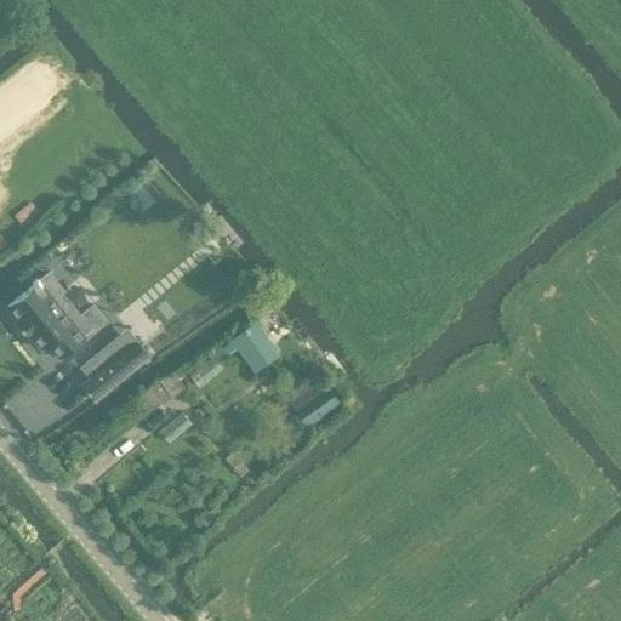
[(30,334),(41,348),(47,342),(60,358),(106,320),(92,303),(80,313),(72,320),(53,298),(62,291),(63,290),(47,272),(38,279),(36,278),(32,281),(33,284),(6,306),(17,319),(15,322),(27,336),(30,334)]
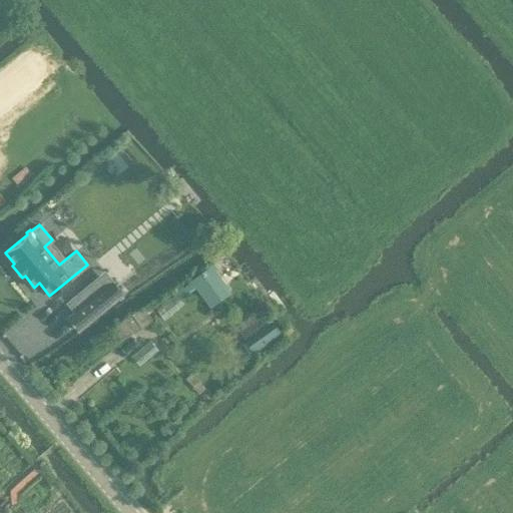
[(213,263),(190,280),(209,307),(230,291),(215,271),(217,269),(213,263)]
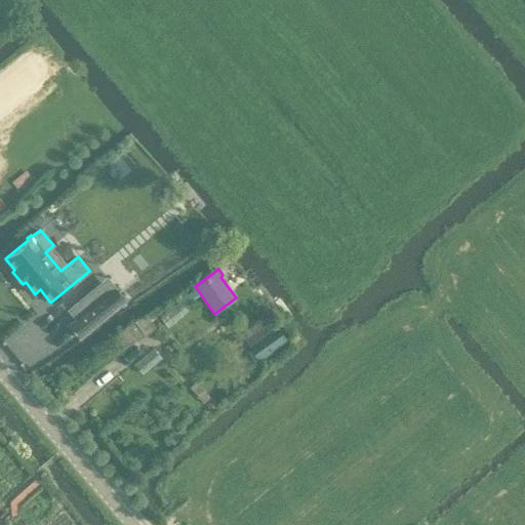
[(95,286),(68,309),(76,319),(69,324),(79,337),(125,299),(115,286),(103,296),(95,286)]
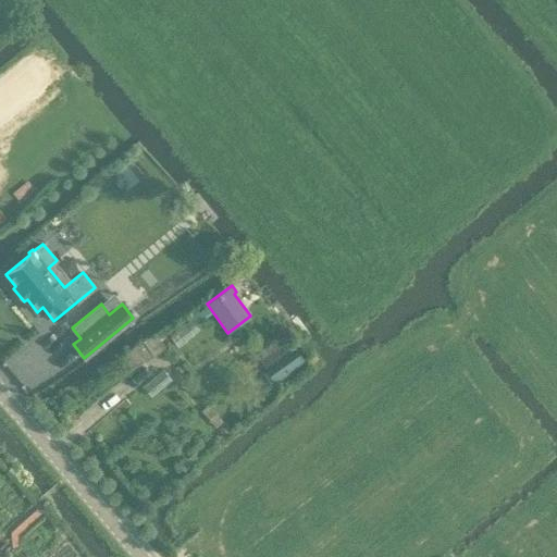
[(152,334),(122,355),(132,370),(162,350),(152,334)]
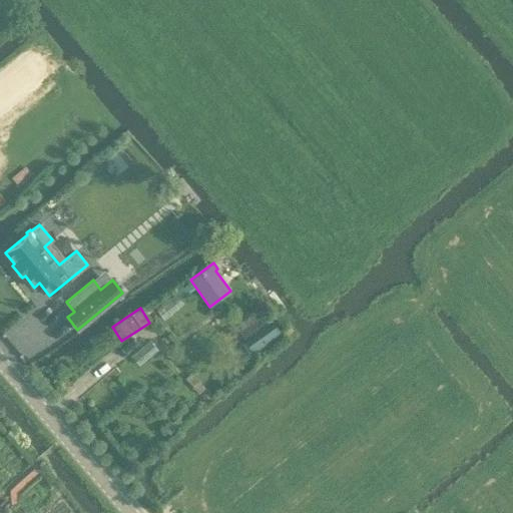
[(273,321),(244,341),(255,355),(283,335),(273,321)]
